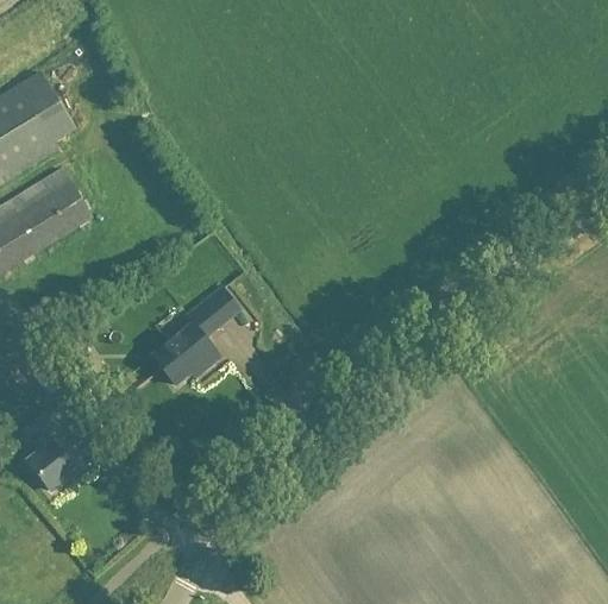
[(43,70),(19,85),(0,95),(0,182),(58,146),(56,143),(79,129),(43,70)]
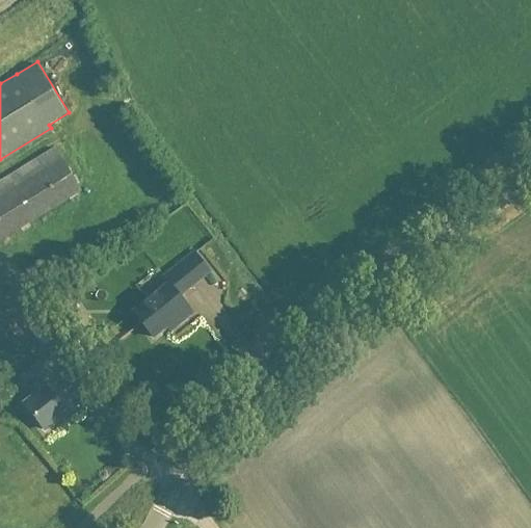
[(0,239),(82,191),(54,146),(0,179),(0,239)]
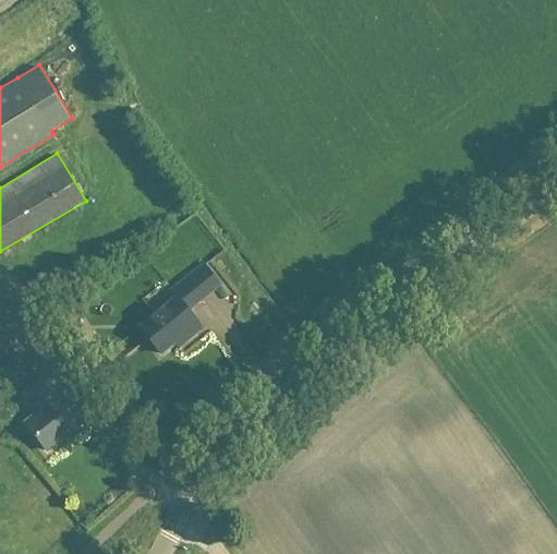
[(188,310),(220,284),(205,265),(173,290),(179,297),(141,327),(160,353),(182,336),(185,340),(202,327),(188,310)]
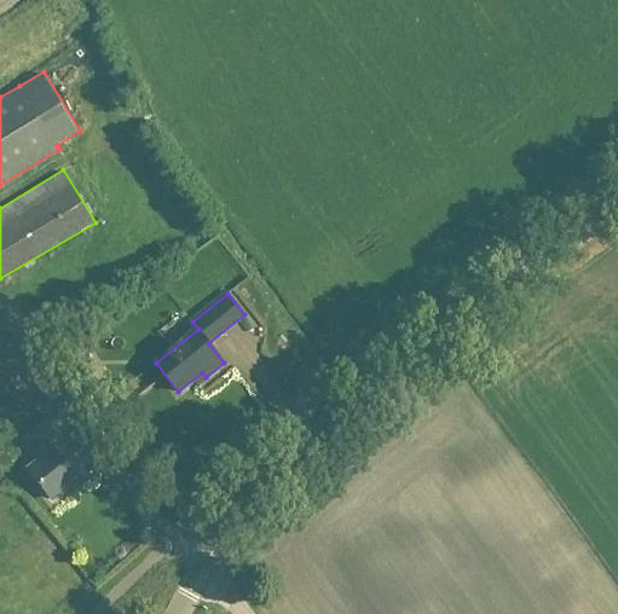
[(26,439),(41,458),(29,469),(52,498),(93,467),(73,441),(94,426),(75,400),(26,439)]
